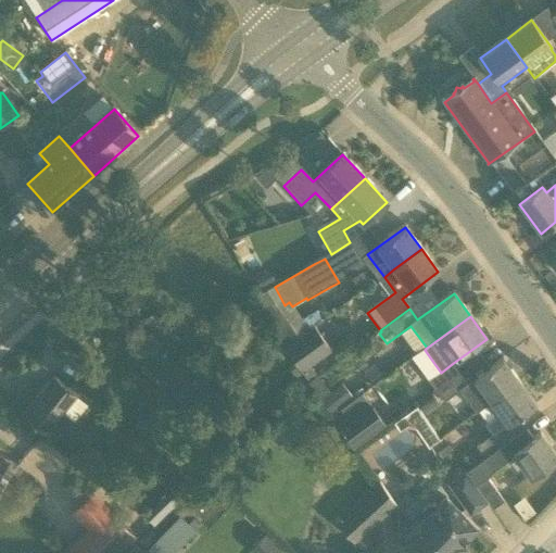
[(310,384),(317,378),(310,368),(331,352),(314,328),(289,347),(285,350),(310,384)]
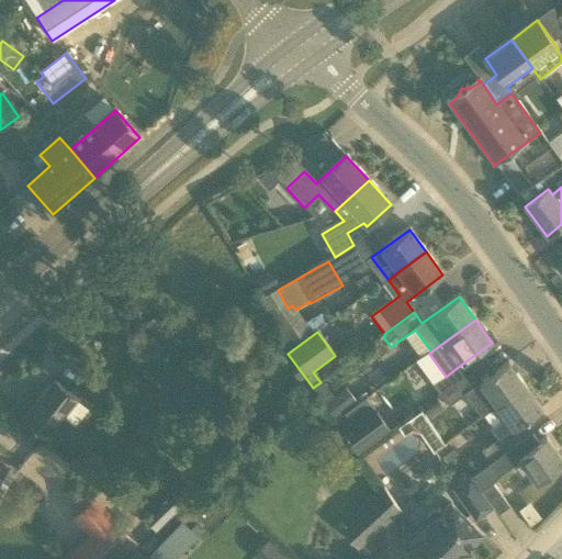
[(491,411),(525,387),(508,364),(472,390),(464,379),(440,397),(449,407),(464,395),(481,418),(491,411)]
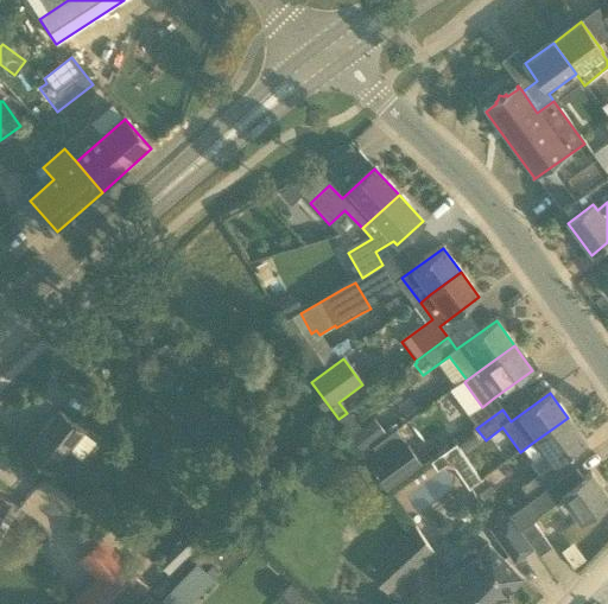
[(99,442),(119,420),(102,402),(81,421),(99,442)]
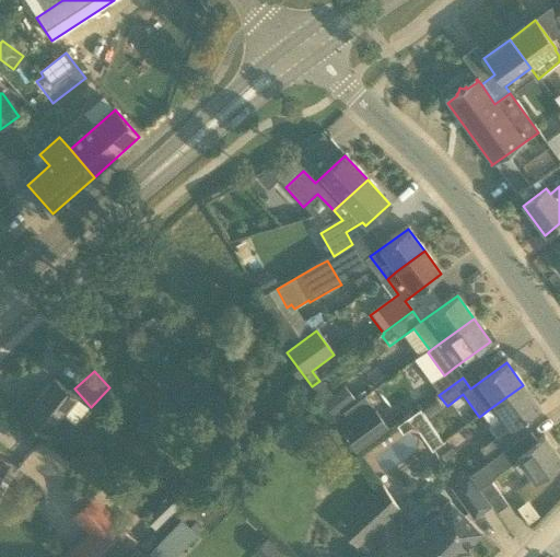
[(47,440),(78,402),(55,382),(23,420),(47,440)]
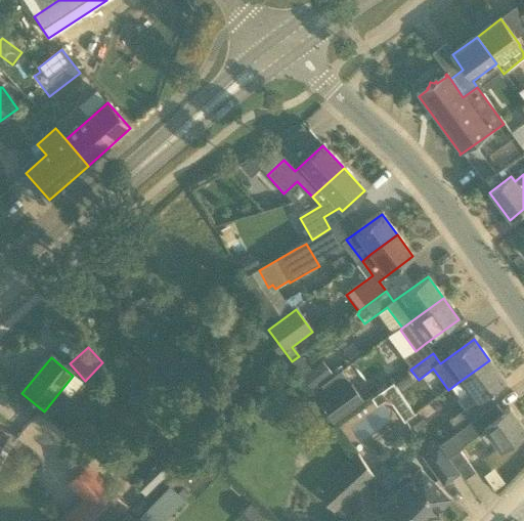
[(457,433),(479,417),(472,406),(505,382),(489,360),(457,383),(466,394),(456,401),(464,410),(449,422),(457,433)]
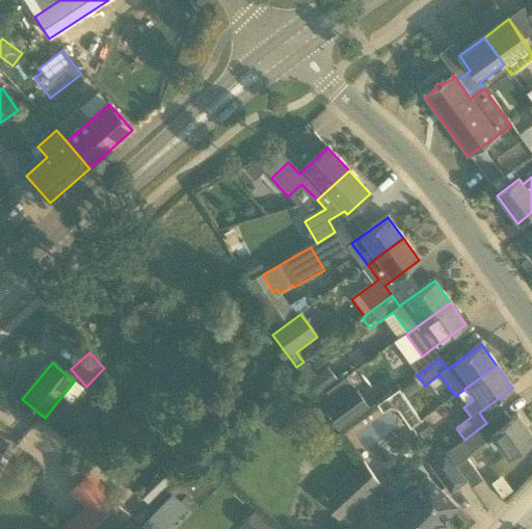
[(317,398),(327,390),(317,377),(308,385),(317,398)]
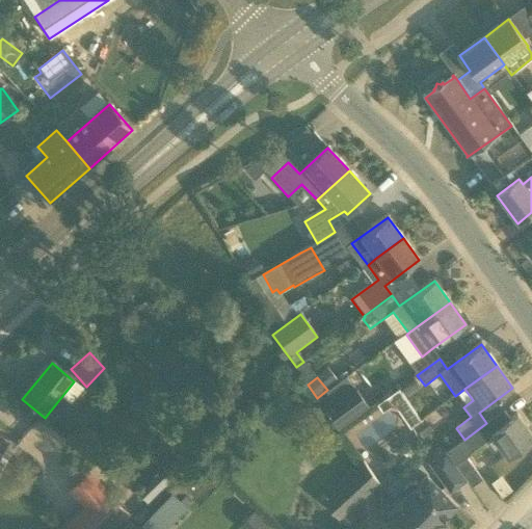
[(414,379),(400,389),(407,399),(421,390),(414,379)]
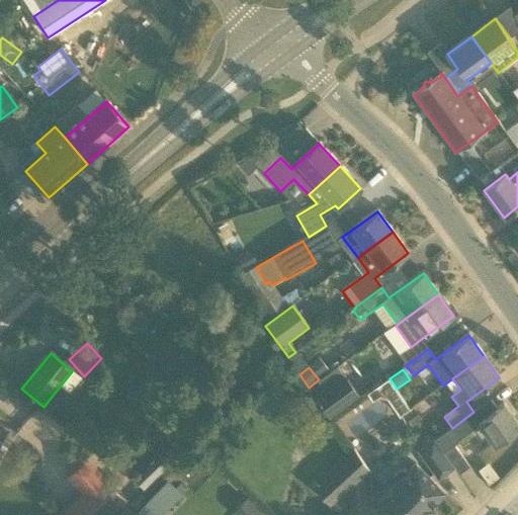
[(318,383),(308,391),(329,420),(360,398),(345,376),(324,392),(318,383)]
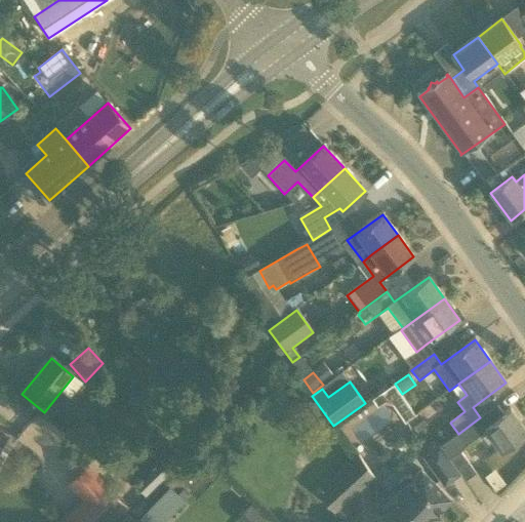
[(395,408),(405,424),(416,415),(405,401),(395,408)]
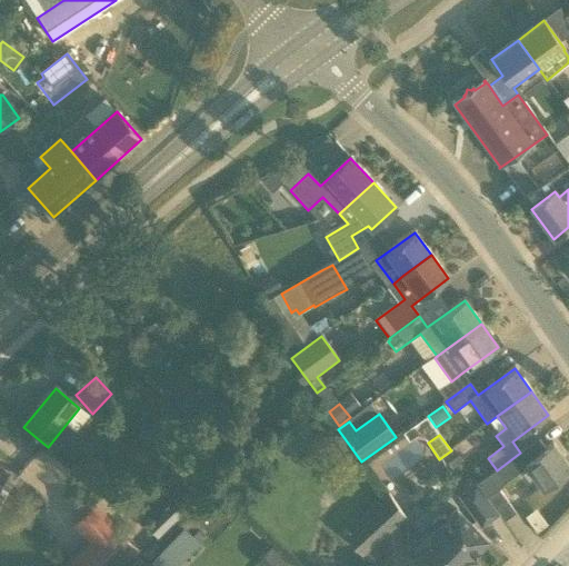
[(541,489),(568,468),(568,466),(553,445),(525,466),(541,489)]
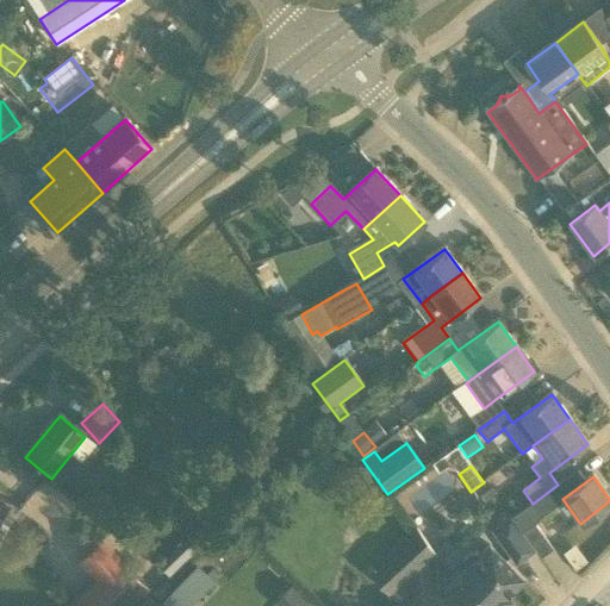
[(521,535),(510,519),(492,532),(516,566),(534,554),(531,549),(522,533),(521,535)]
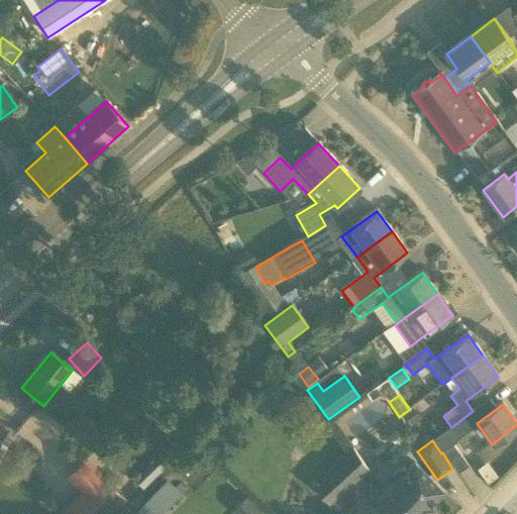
[(452,445),(442,452),(450,466),(458,475),(469,468),(452,445)]
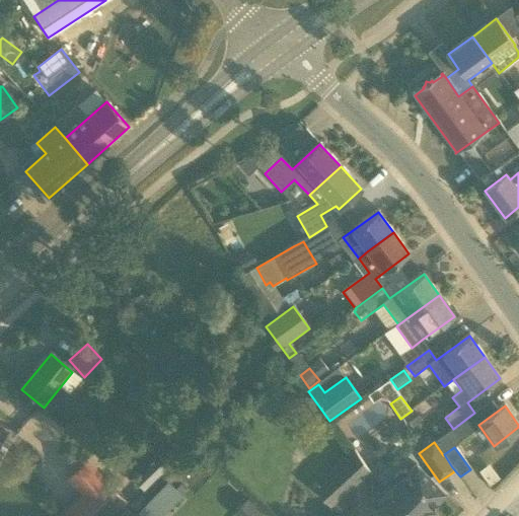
[(151,488),(168,469),(162,463),(145,482),(151,488)]
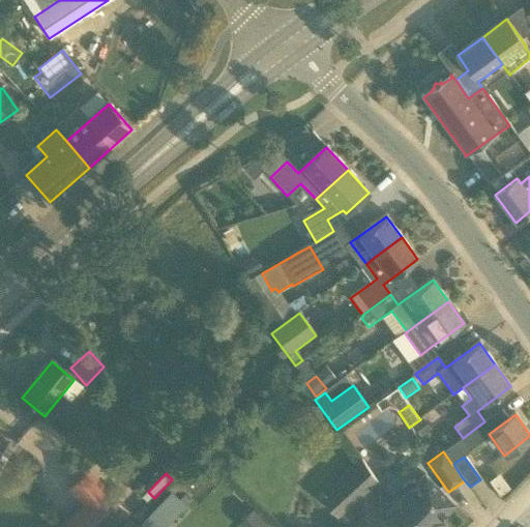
[(433,526),(454,505),(423,475),(416,484),(415,482),(412,481),(411,481),(408,482),(406,485),(404,487),(403,489),(404,493),(405,495),(386,514),(399,526),(433,526)]
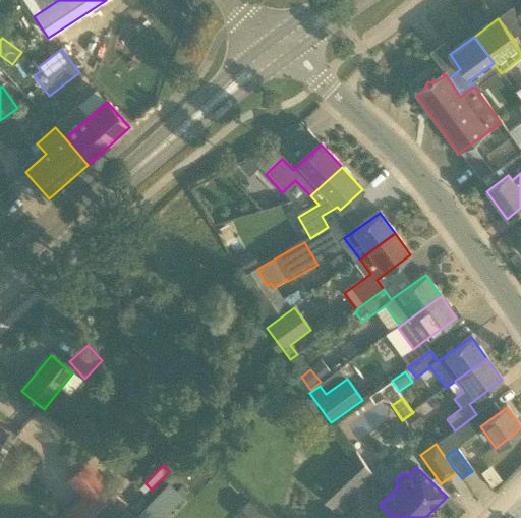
[(332,510),(349,493),(335,476),(316,494),(332,510)]
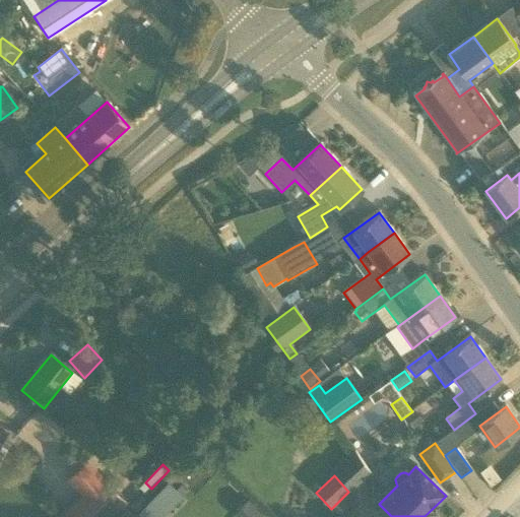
[(114,516),(124,508),(109,492),(84,514),(70,500),(51,516),(38,516),(22,507),(7,497),(0,509),(0,516),(114,516)]
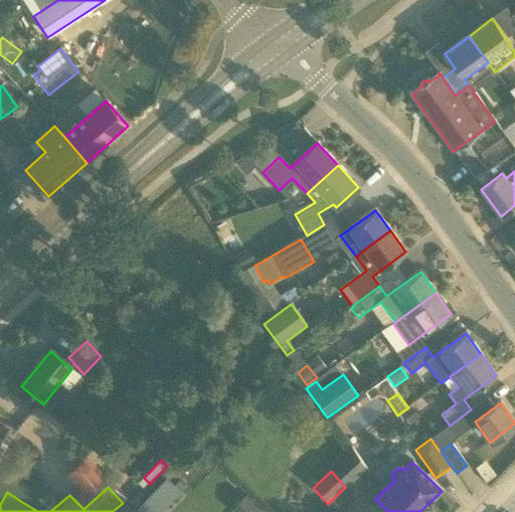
[(255,511),(260,508),(247,496),(237,506),(242,511),(255,511)]
